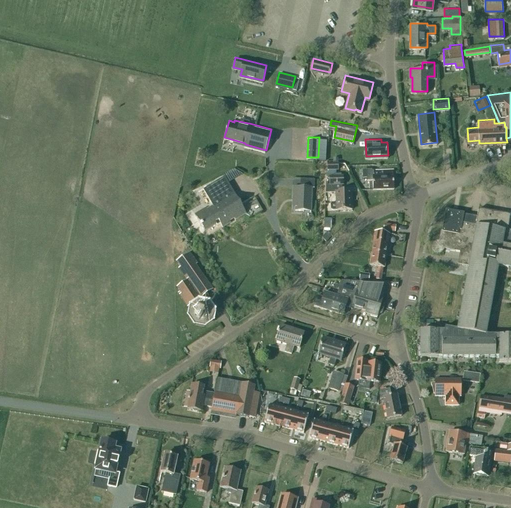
[(334,160),(334,158),(330,158),(327,158),(328,174),(330,174),(330,182),(326,182),(327,190),(337,190),(337,200),(333,200),(332,201),(332,206),(333,207),(337,207),(352,207),(352,188),(342,188),(342,182),(344,182),(343,173),(336,173),(335,168),(339,168),(339,160),(334,160)]
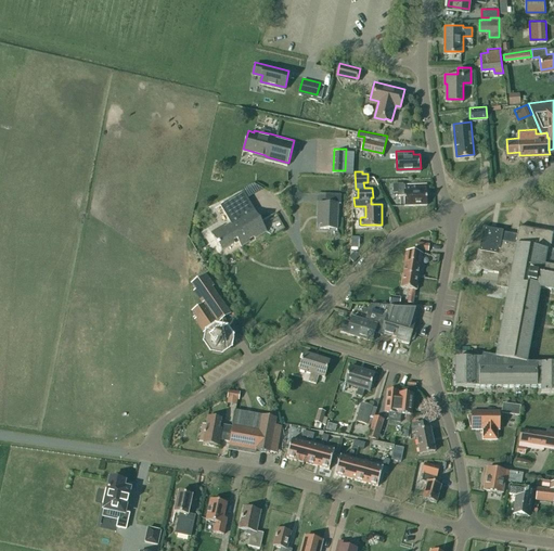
[(403,181),(394,181),(394,190),(399,190),(399,193),(406,193),(406,203),(427,202),(427,181),(403,182),(403,181)]
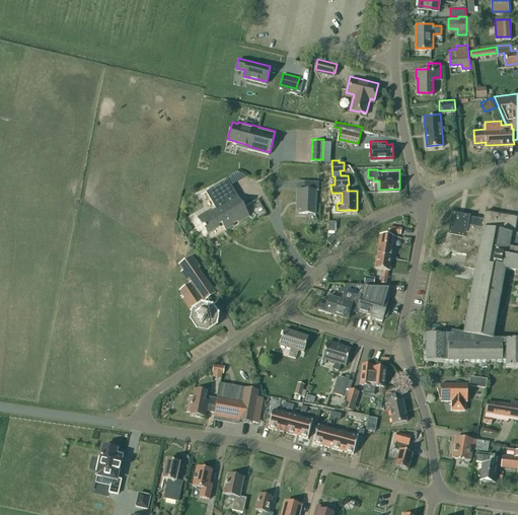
[(209,208),(198,214),(208,232),(223,223),(226,227),(234,222),(232,220),(237,217),(239,220),(249,213),(236,191),(231,193),(227,186),(232,182),(228,176),(207,190),(216,206),(210,209),(209,208)]
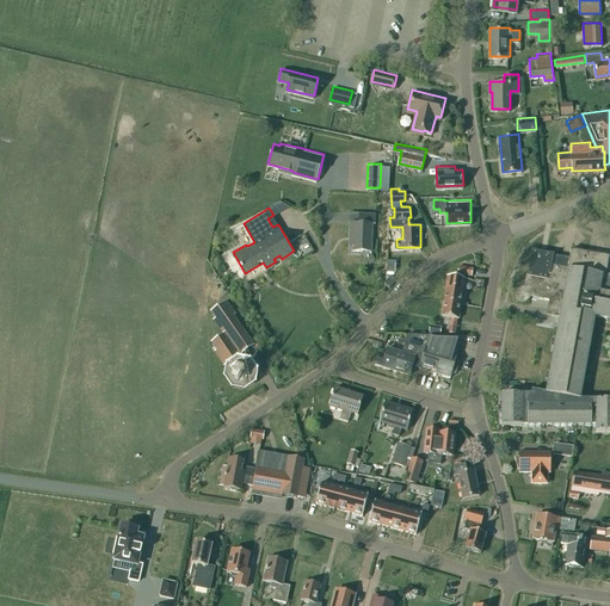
[(355,228),(353,248),(363,248),(363,247),(371,247),(370,248),(371,248),(374,216),(351,215),(350,229),(351,229),(351,228),(355,228)]
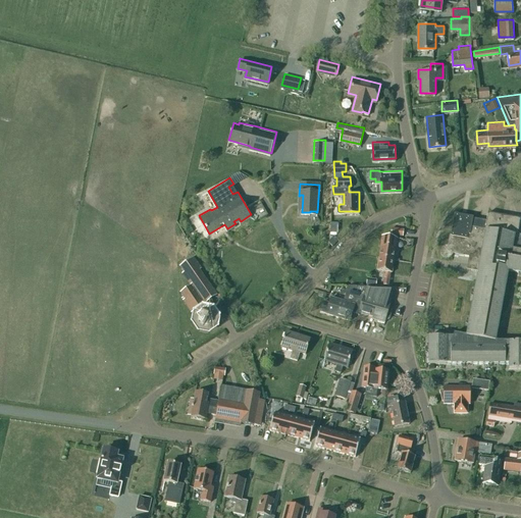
[(520,338),(499,339),(497,338),(509,268),(520,269),(520,231),(519,231),(520,224),(520,216),(488,210),(485,226),(472,224),(474,214),(455,211),(451,232),(450,232),(448,244),(446,244),(444,245),(441,246),(441,249),(441,251),(443,253),(444,255),(446,256),(449,256),(451,255),(453,253),(453,251),(474,255),(472,267),(478,268),(467,332),(454,330),(454,333),(428,333),(429,361),(509,361),(509,366),(520,365),(520,338)]
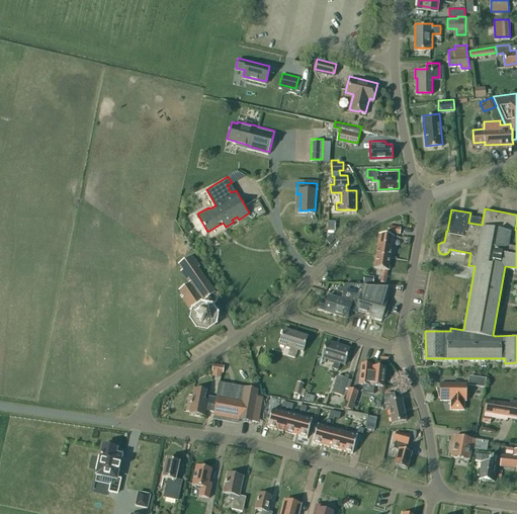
[(329,218),(329,228),(336,228),(337,218),(329,218)]
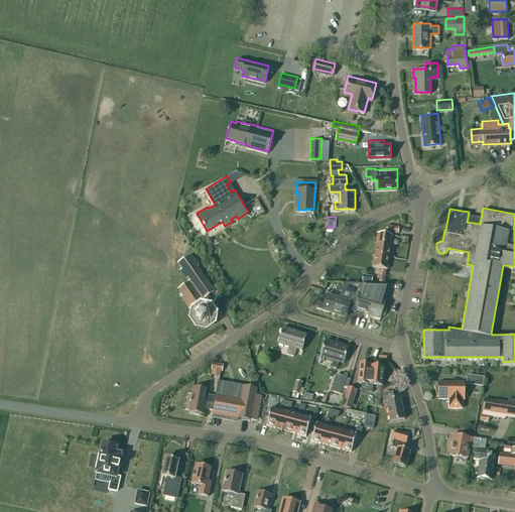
[(378,231),(377,240),(375,253),(390,255),(392,242),(393,233),(396,233),(396,230),(399,230),(399,224),(388,223),(386,232),(378,231)]
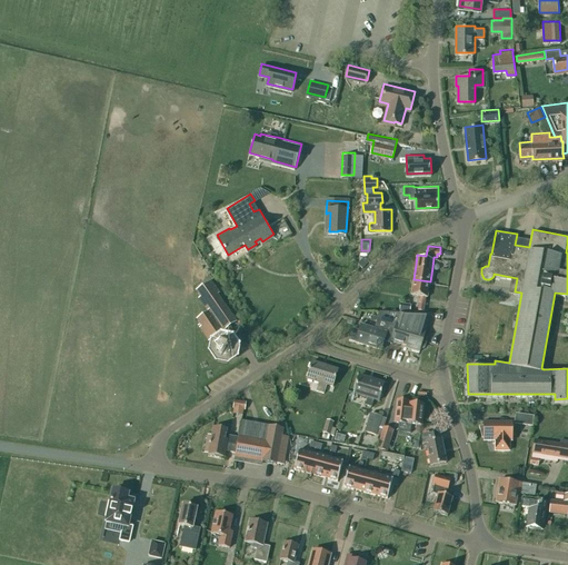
[(233,344),(230,338),(223,337),(222,335),(221,329),(223,328),(225,328),(237,319),(218,291),(220,290),(211,277),(197,288),(201,294),(199,296),(201,299),(208,308),(197,316),(202,323),(200,325),(209,338),(213,335),(218,340),(217,347),(220,353),(227,354),(232,350),(233,344)]
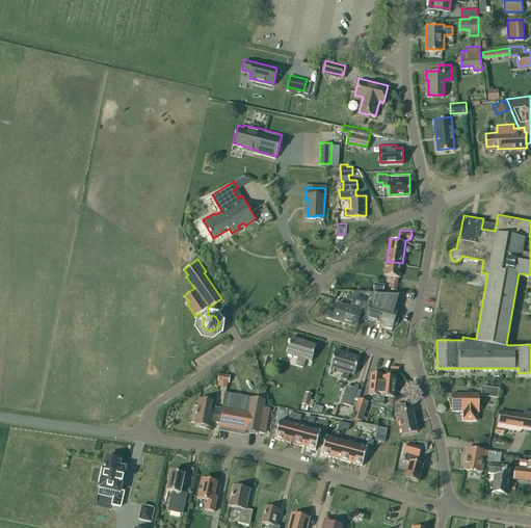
[(400,275),(402,263),(387,261),(385,272),(393,274),(391,288),(396,288),(397,283),(398,274),(400,275)]
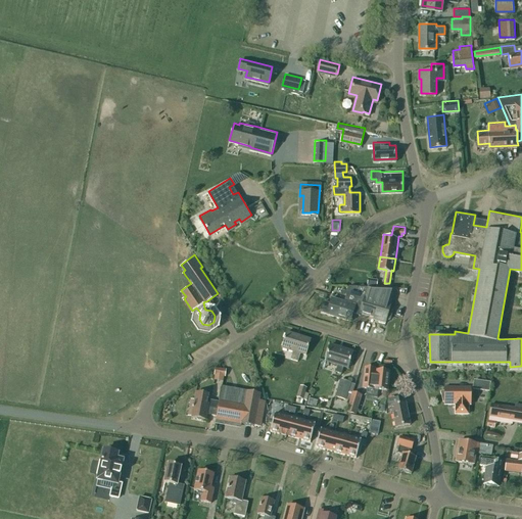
[(332,296),(330,300),(324,299),(321,310),(327,312),(350,319),(353,311),(362,284),(349,284),(346,293),(344,299),(332,296)]
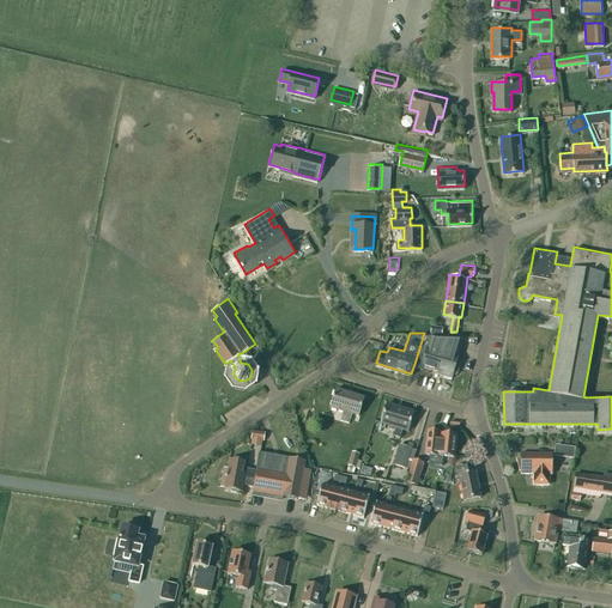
[(458,371),(461,359),(459,356),(459,354),(465,334),(424,333),(414,364),(422,366),(423,364),(438,369),(438,371),(453,375),(454,372),(458,371)]
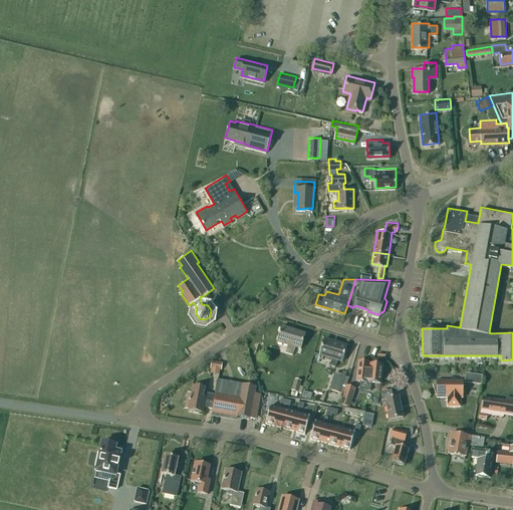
[(293,352),(293,349),(295,344),(301,346),(306,330),(282,323),(277,339),(288,342),(286,350),(293,352)]
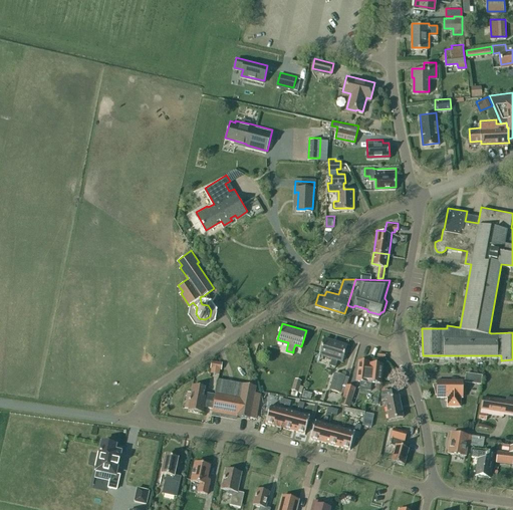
[(325,336),(320,349),(320,352),(332,355),(330,362),(335,364),(337,357),(342,359),(347,343),(325,336)]
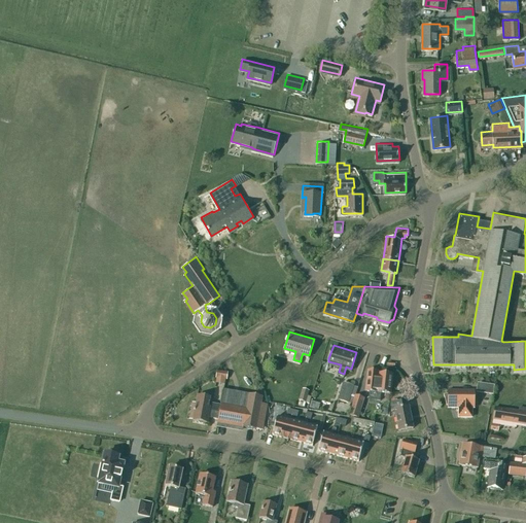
[(229,370),(217,368),(216,375),(228,377),(229,370)]
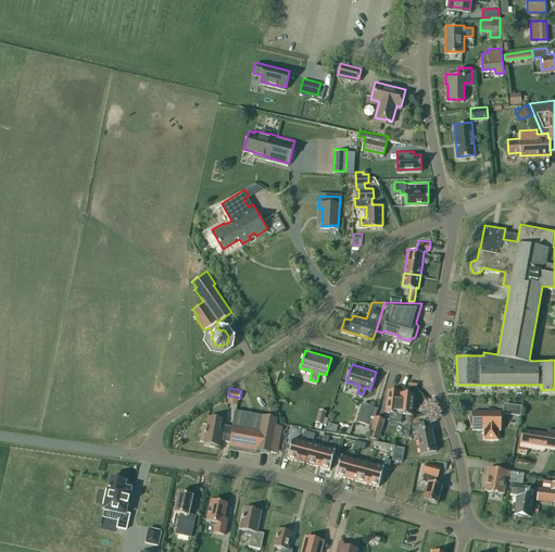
[(413,412),(415,392),(399,391),(399,389),(389,388),(387,410),(391,410),(390,418),(402,419),(403,411),(413,412)]
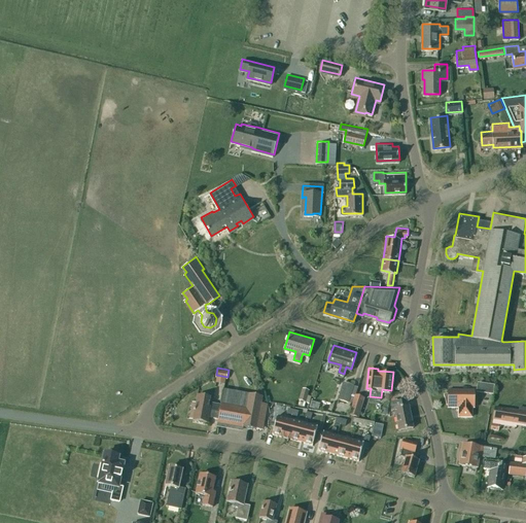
[(350,401),(354,383),(355,383),(344,380),(338,397),(350,401)]
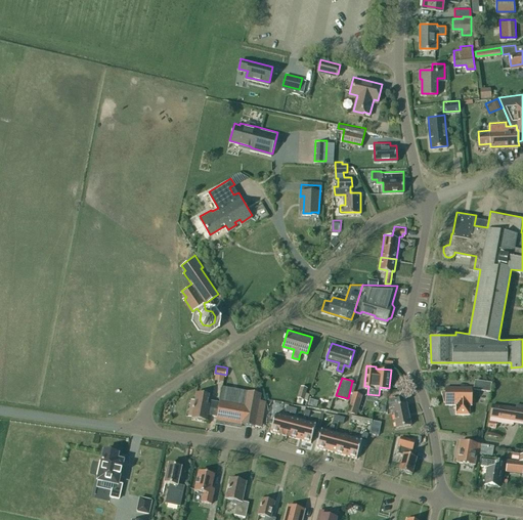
[(490,390),(492,380),(491,380),(491,381),(476,379),(474,386),(490,389),(490,390)]
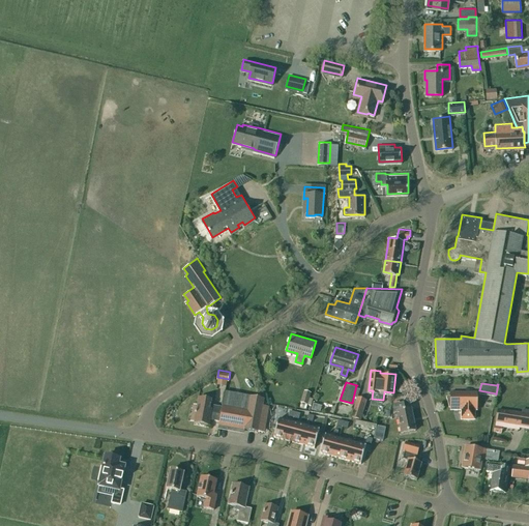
[(361,387),(356,385),(352,403),(356,404),(357,400),(361,387)]
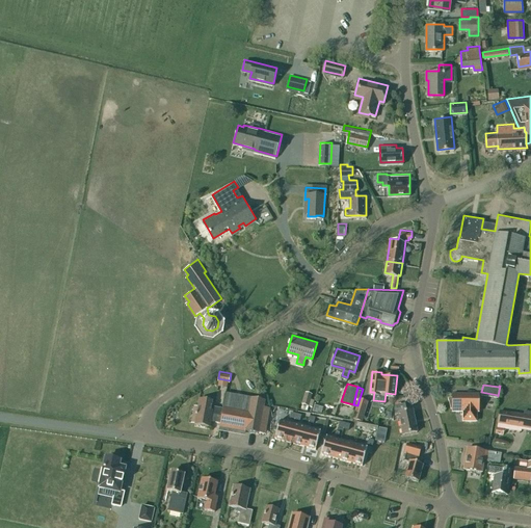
[(223,406),(220,420),(220,423),(259,430),(265,397),(227,390),(223,406)]
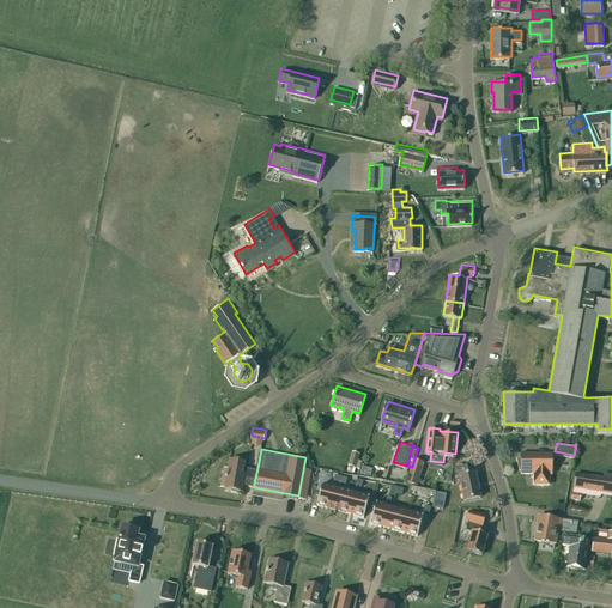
[(361,451),(352,449),(349,462),(347,467),(355,469),(357,463),(359,464),(362,457),(359,456),(361,451)]
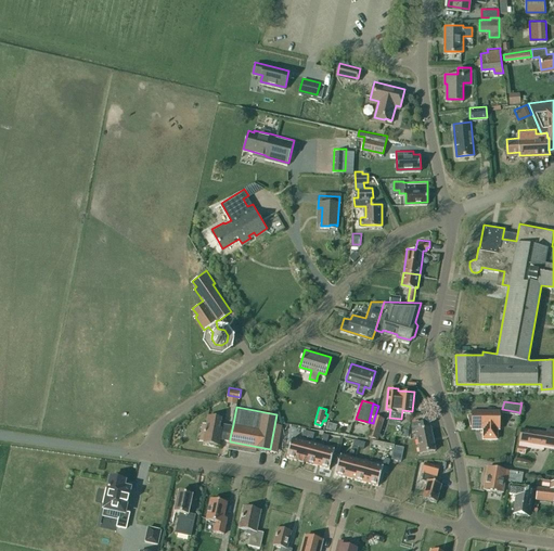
[(500,409),(473,409),(473,411),(467,412),(471,423),(473,423),(473,426),(484,426),(487,437),(487,436),(497,436),(497,426),(500,426),(500,409)]
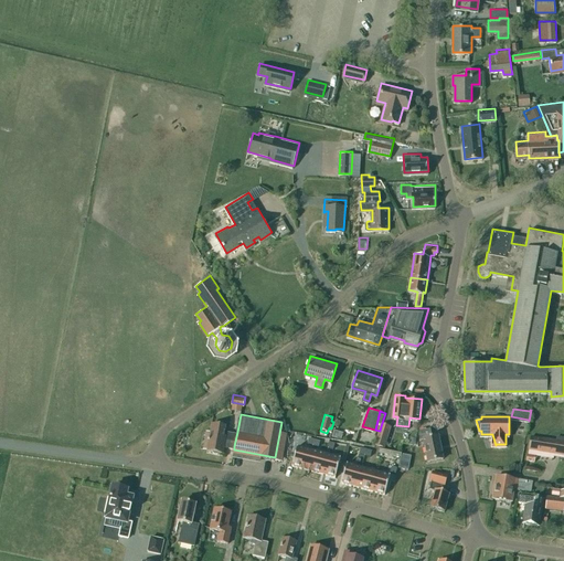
[(226,424),(212,422),(211,430),(206,430),(203,446),(213,448),(214,451),(219,451),(220,450),(224,451),(225,444),(234,446),(237,432),(225,430),(226,424)]
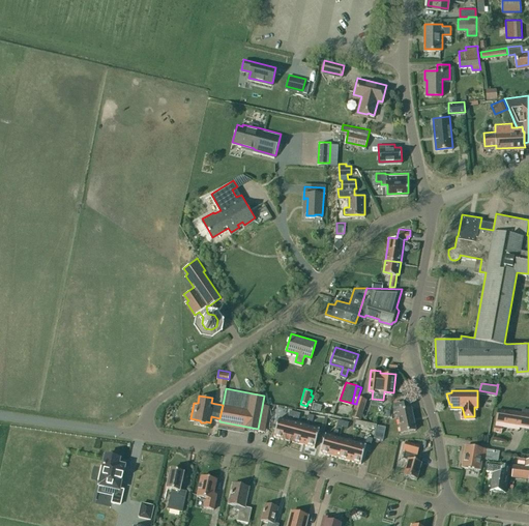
[(357,400),(356,404),(352,415),(360,417),(364,403),(357,400)]
